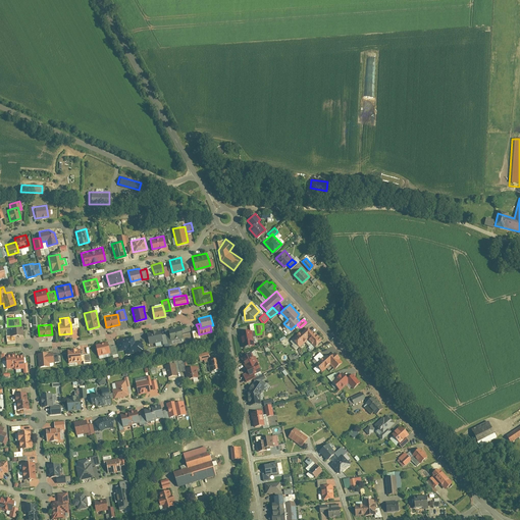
[(9,326),(10,334),(13,334),(22,333),(22,325),(20,325),(9,326)]
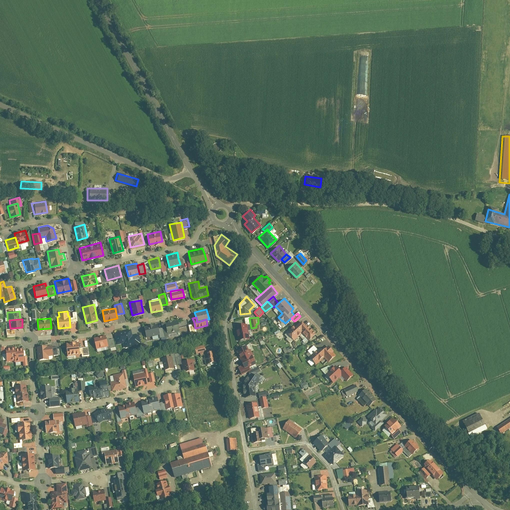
[(165,322),(168,332),(180,329),(177,319),(165,322)]
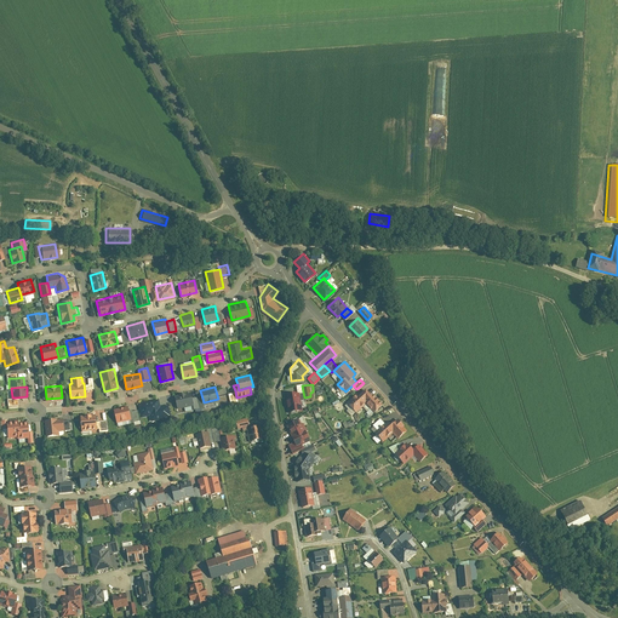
[(373,411),(382,404),(366,387),(358,395),(356,393),(347,401),(355,411),(365,402),(373,411)]
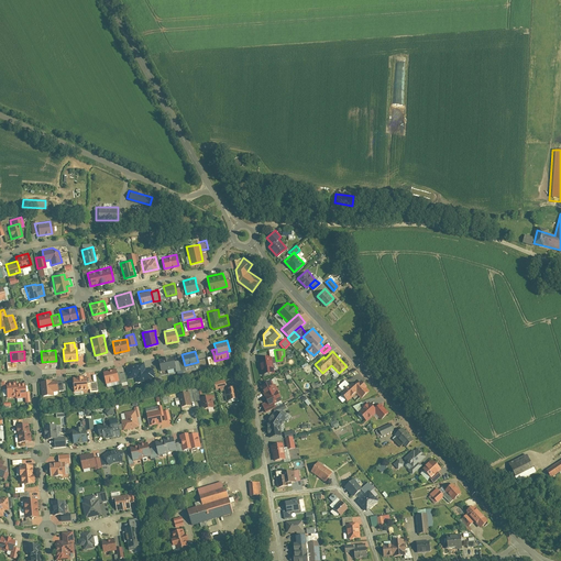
[(158,358),(161,370),(175,365),(174,360),(173,354),(158,358)]
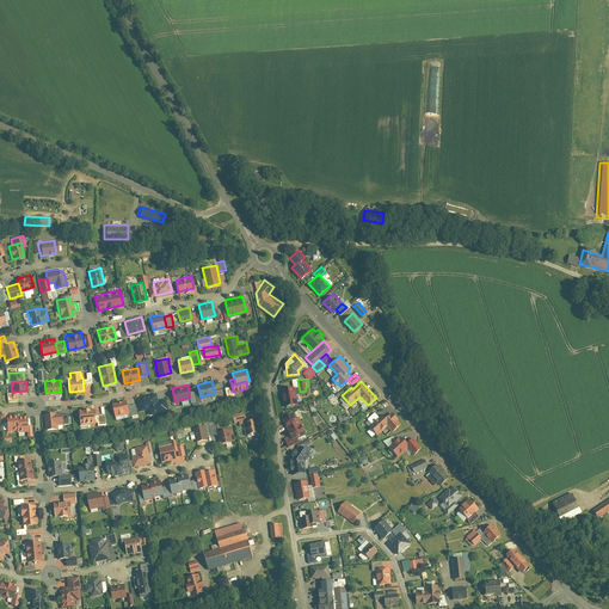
[(294,385),(281,387),(283,405),(296,403),(294,385)]
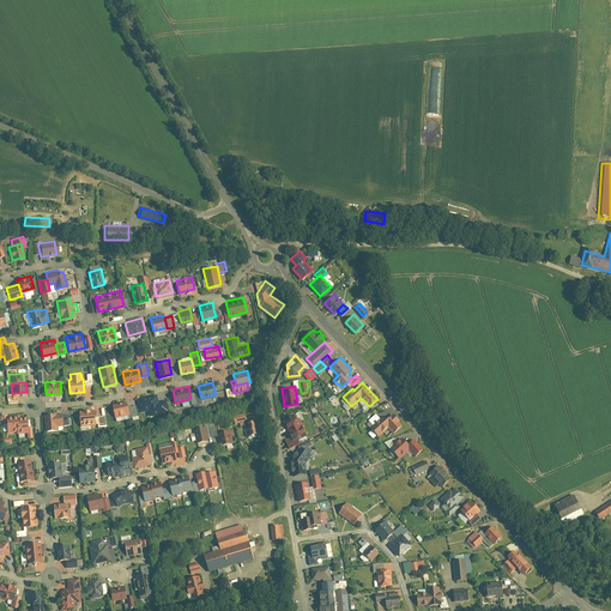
[(156,393),(137,398),(140,411),(147,410),(149,416),(169,410),(165,399),(157,400),(156,393)]
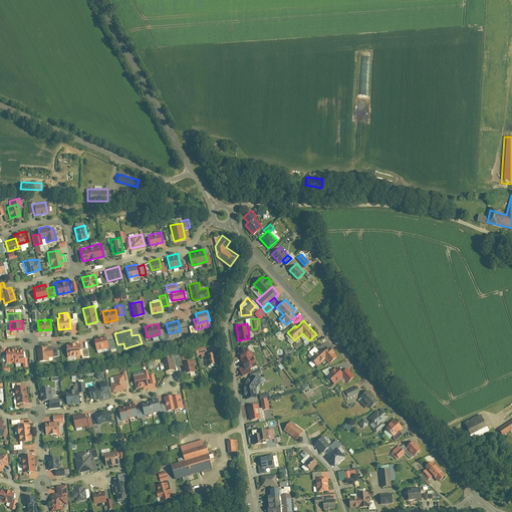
[(93,338),(96,348),(108,345),(106,340),(105,335),(93,338)]
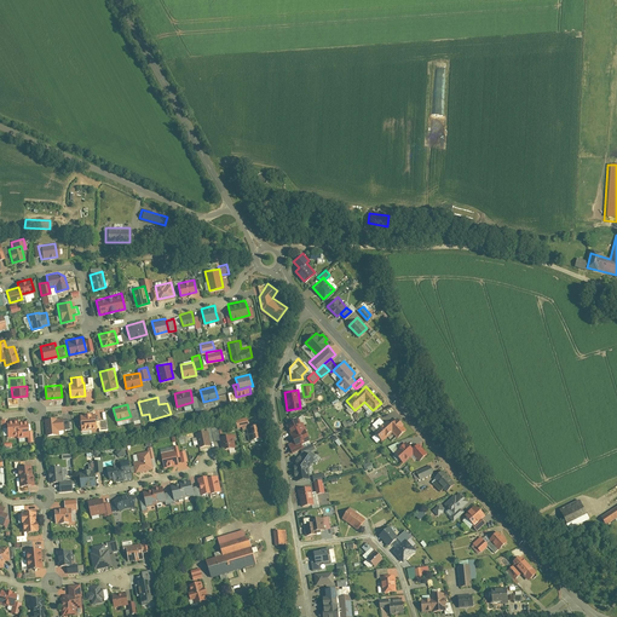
[(136,408),(128,410),(131,416),(131,420),(138,419),(136,408)]
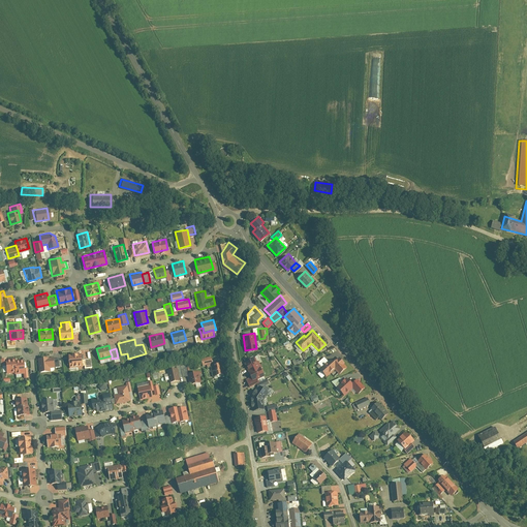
[(82,352),(68,353),(69,366),(82,365),(82,358),(82,352)]
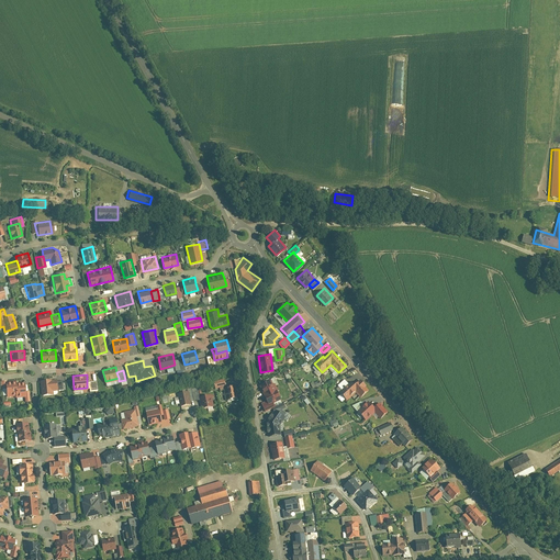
[(342,388),(348,381),(344,377),(337,383),(342,388)]
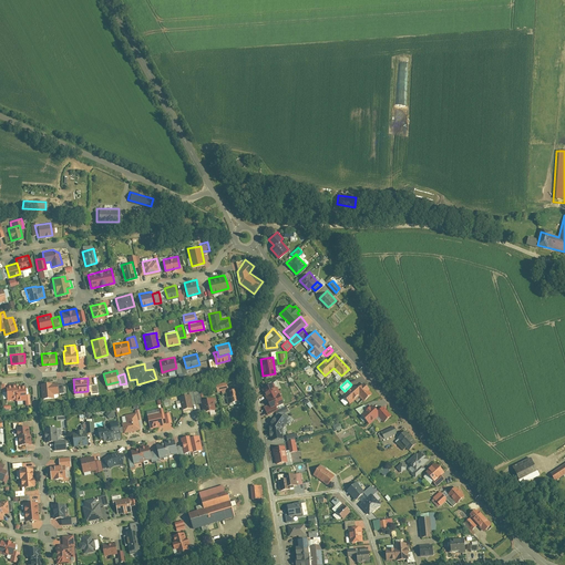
[(40,382),(41,398),(53,397),(53,392),(58,392),(57,382),(57,381),(40,382)]
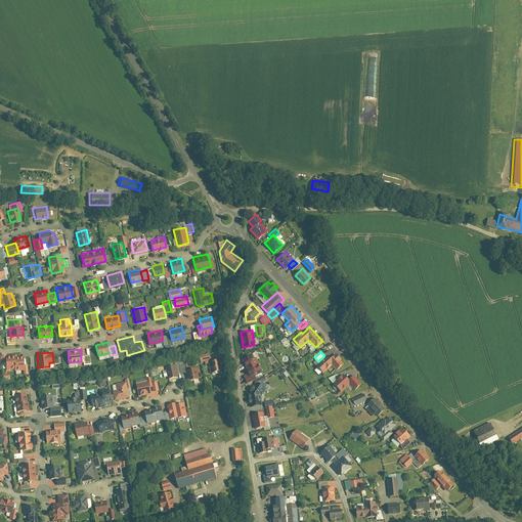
[(336,368),(343,361),(341,359),(341,358),(336,352),(331,357),(328,353),(324,355),(318,361),(316,364),(323,372),(332,364),(336,368)]
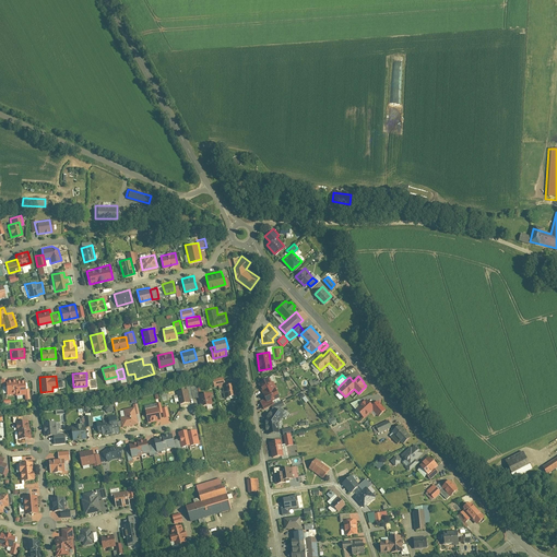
[(270,377),(259,381),(264,395),(277,390),(273,379),(271,380),(270,377)]
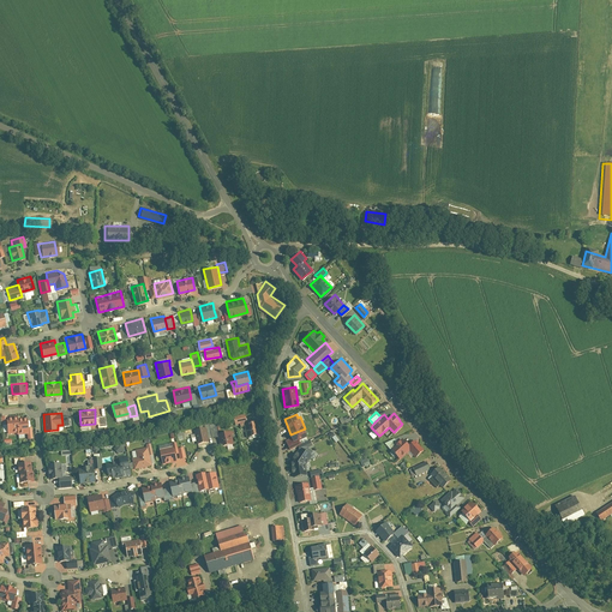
[(106,415),(95,415),(95,424),(96,426),(107,426),(106,415)]
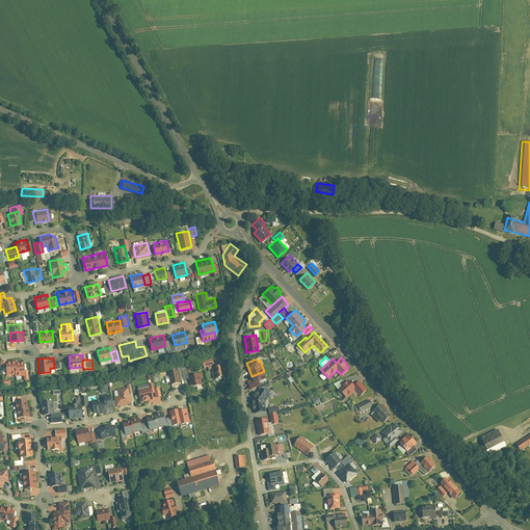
[(6,374),(15,373),(14,362),(14,361),(5,361),(5,365),(6,374)]
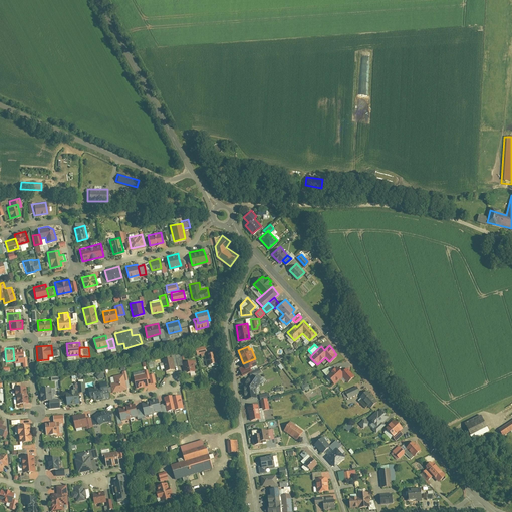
[(14,361),(23,361),(23,355),(22,348),(13,349),(14,360),(14,361)]
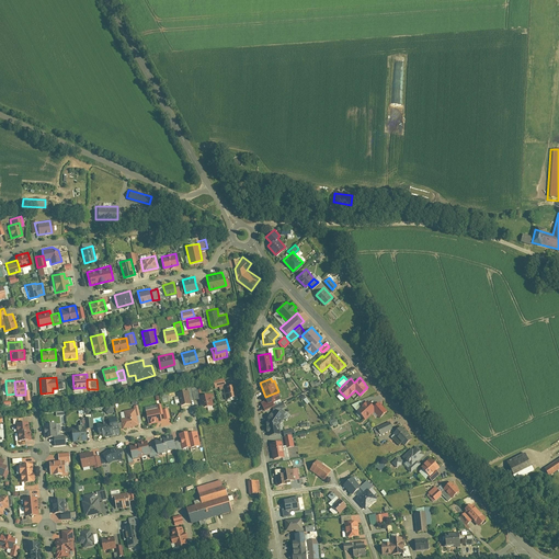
[(236,384),(223,387),(225,398),(238,396),(236,384)]
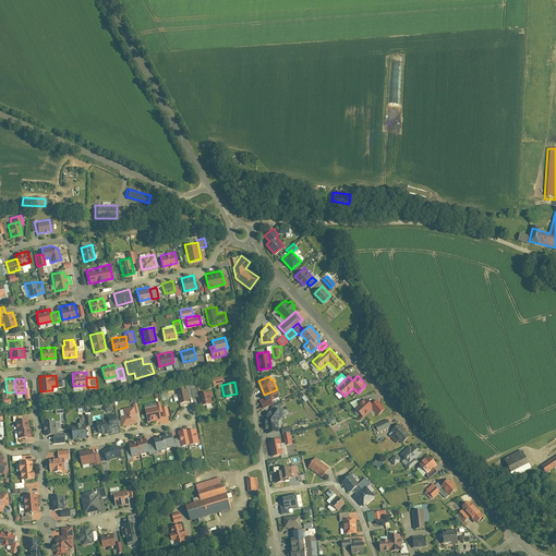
[(197,395),(195,384),(185,385),(185,387),(188,397),(197,395)]
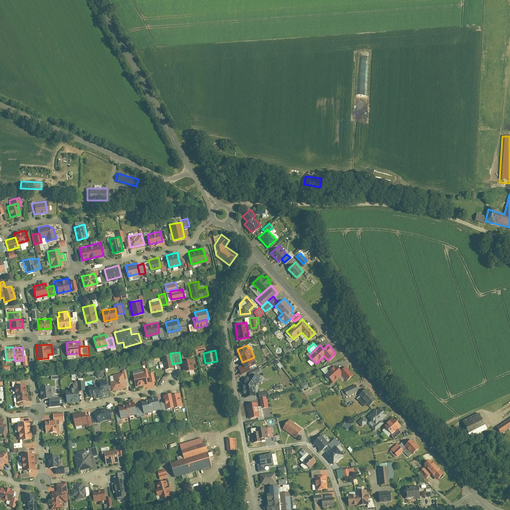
[(170,355),(161,357),(163,368),(173,367),(172,364),(170,355)]
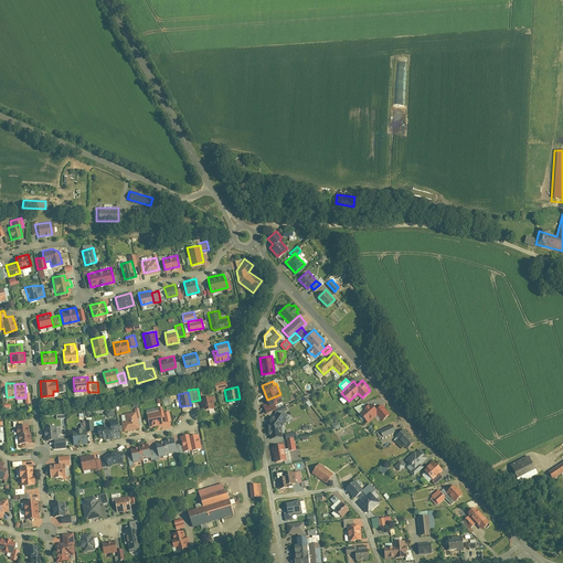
[(263,403),(266,412),(274,409),(277,406),(275,403),(283,400),(280,394),(267,400),(268,401),(263,403)]
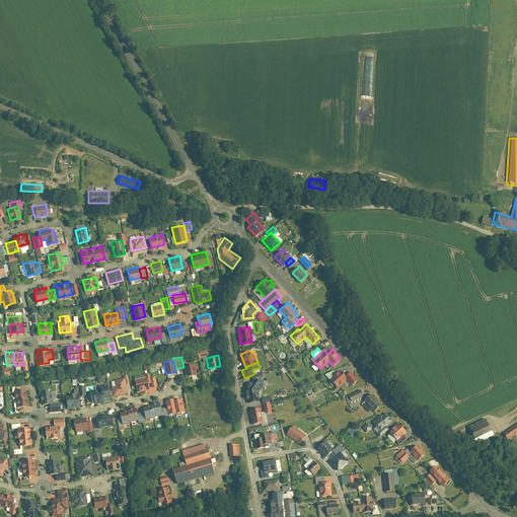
[(195,363),(183,365),(186,376),(197,374),(195,363)]
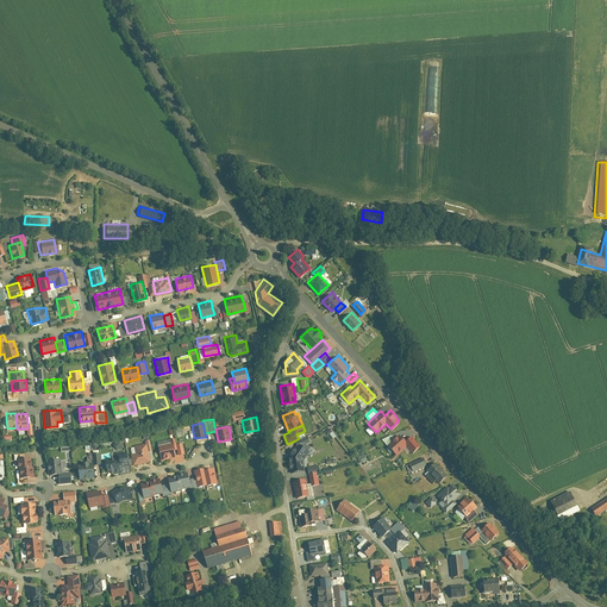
[(412,452),(420,444),(412,435),(406,439),(399,432),(387,443),(396,454),(406,445),(412,452)]
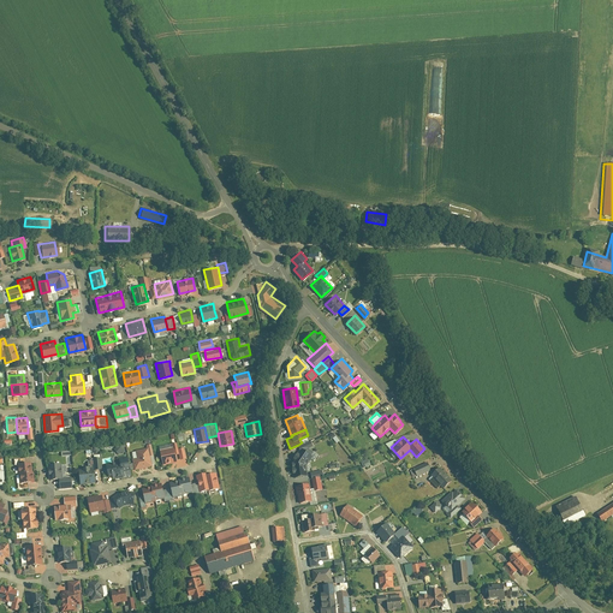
[(302,442),(298,445),(299,450),(301,448),(313,444),(310,439),(302,442)]
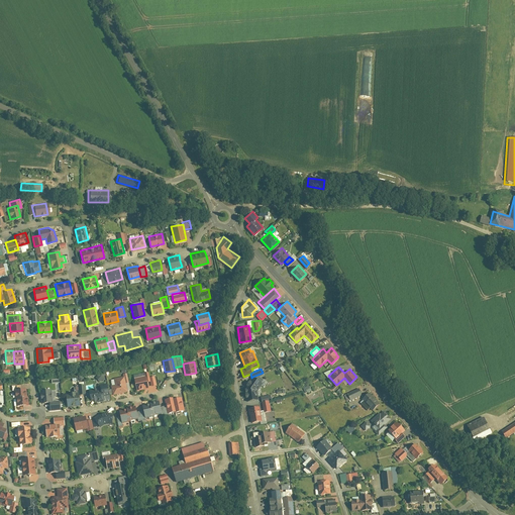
[(113,393),(127,390),(125,381),(124,375),(114,377),(115,383),(111,384),(113,393)]
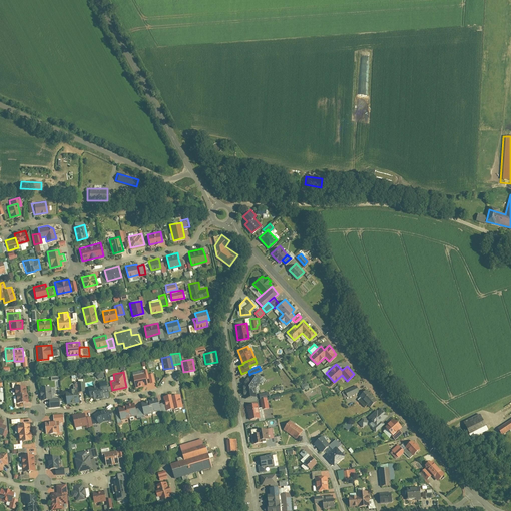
[(135,386),(147,384),(146,377),(145,373),(133,375),(135,386)]
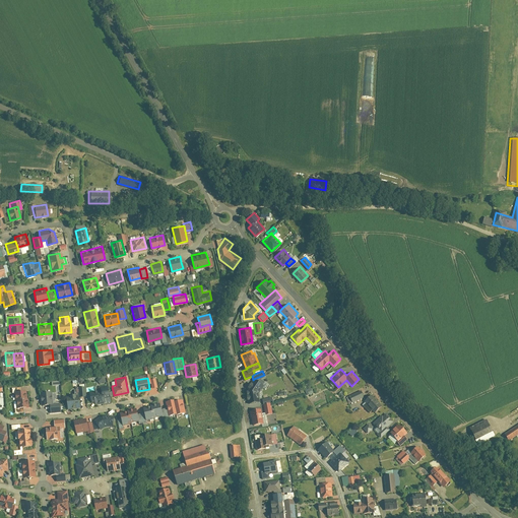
[(246,389),(249,402),(259,400),(258,392),(263,385),(254,379),(246,389)]
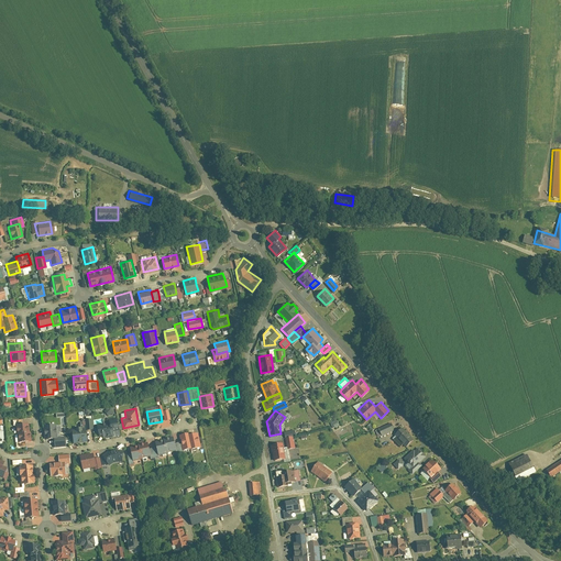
[(102,437),(112,435),(111,430),(120,429),(117,415),(109,417),(110,421),(97,424),(99,435),(102,435),(102,437)]
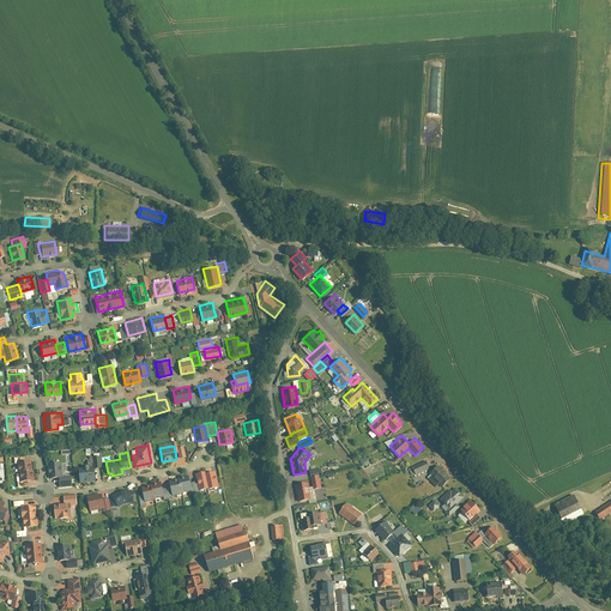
[(416,473),(429,467),(425,459),(411,465),(416,473)]
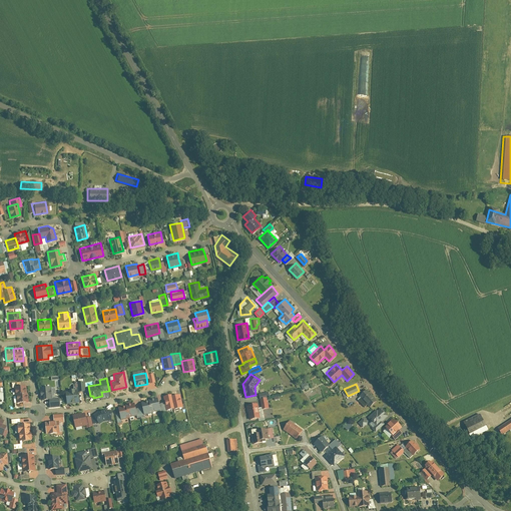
[(15,394),(26,393),(26,385),(20,385),(13,386),(13,394),(15,394)]
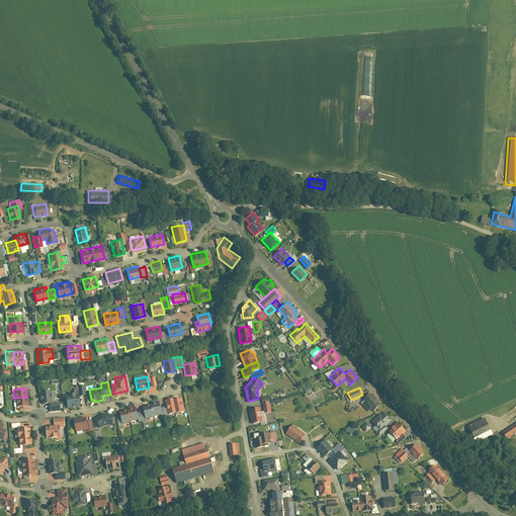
[(39,390),(40,403),(50,402),(53,402),(52,389),(39,390)]
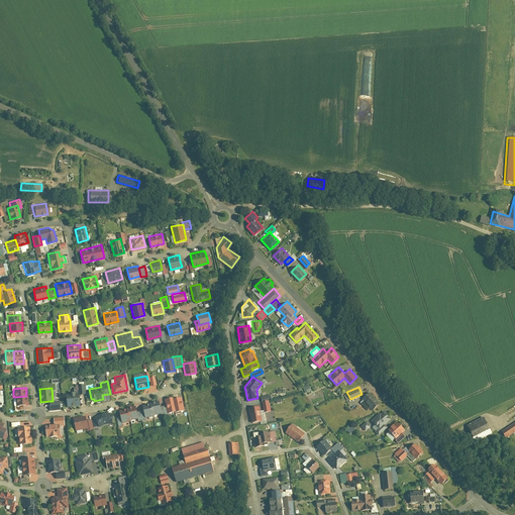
[(379,402),(369,391),(361,398),(371,409),(379,402)]
